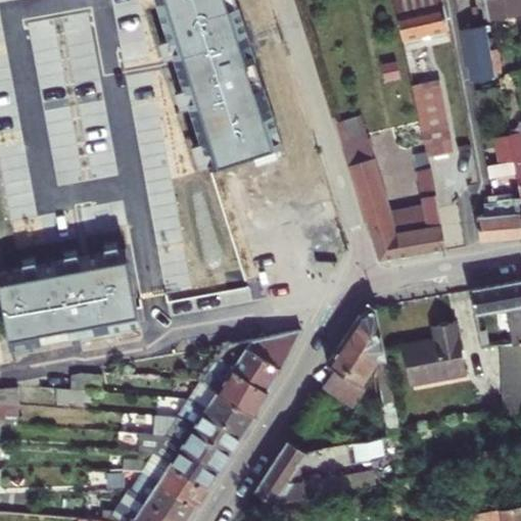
[(171,0),(227,178),(239,175),(285,160),(233,0),(171,0)]
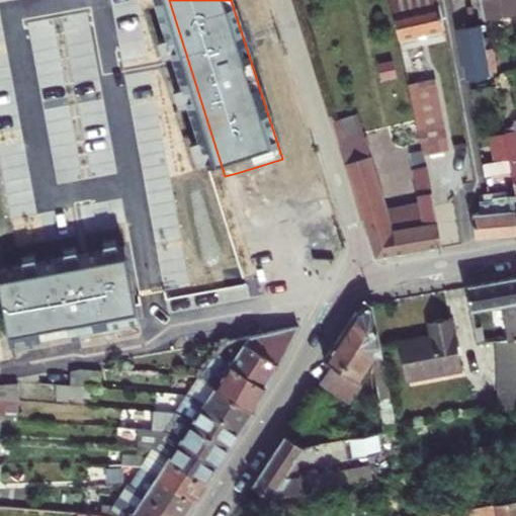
[(435,0),(389,0),(397,41),(437,31),(441,30),(435,0)]
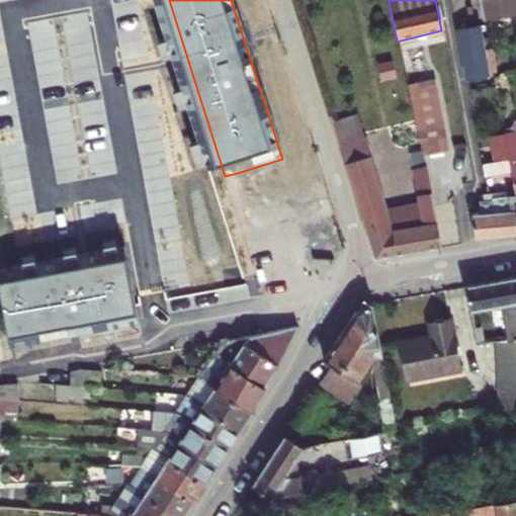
[(507,17),(507,13),(504,0),(478,0),(479,1),(484,0),(488,20),(507,17)]
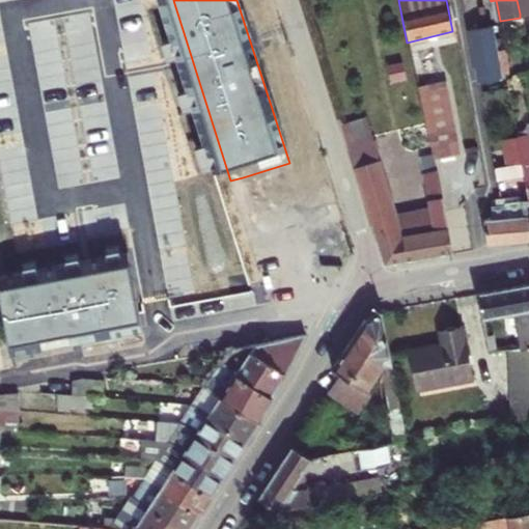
[(528,0),(517,0),(520,14),(528,11),(528,0)]
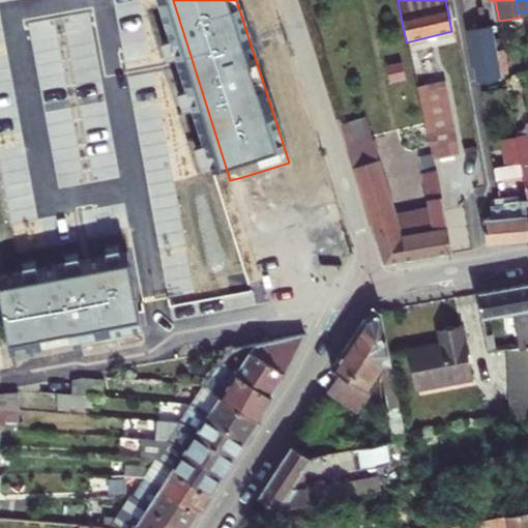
[(469,31),(478,84),(501,79),(490,27),(469,31)]
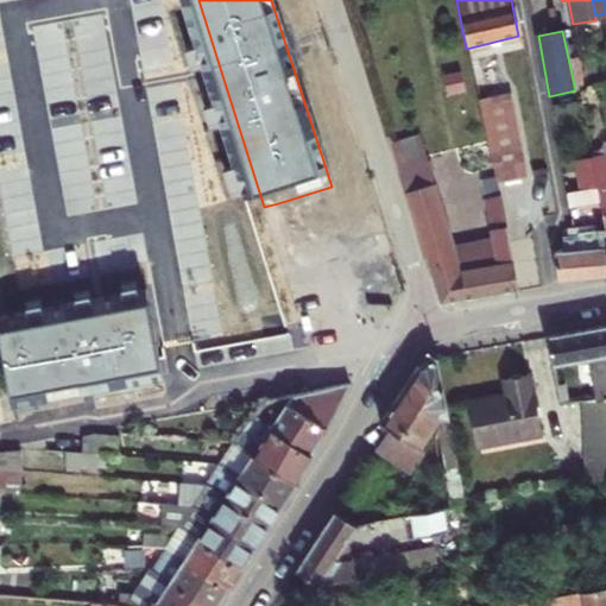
[(509,95),(478,102),(488,144),(497,184),(522,178),(528,177),(509,95)]
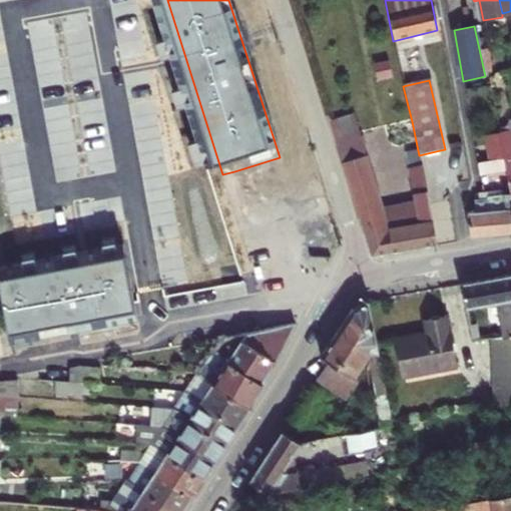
[(360,128),(335,136),(375,258),(439,247),(429,201),(412,121),(393,125),(396,144),(403,142),(417,209),(395,213),(392,203),(384,205),(360,128)]
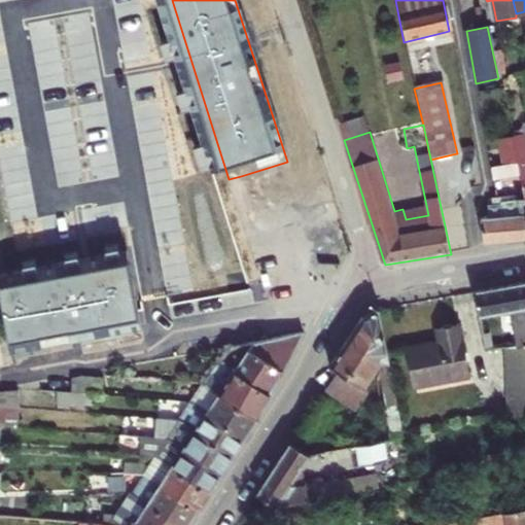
[(518,164),(494,170),(496,181),(520,176),(519,170),(518,164)]
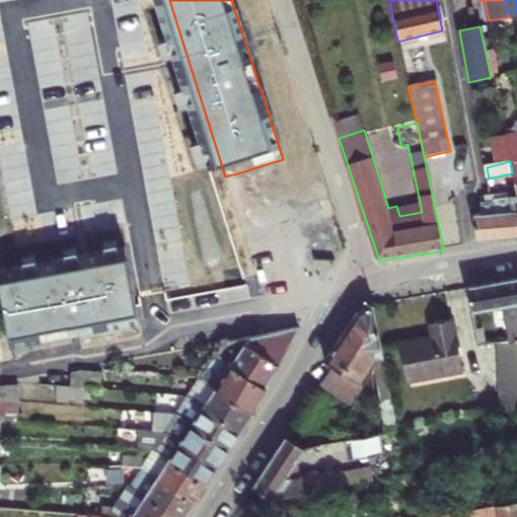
[(474,218),(478,241),(516,236),(516,197),(516,196),(493,201),(491,195),(484,196),(485,202),(479,203),(482,216),(474,218)]
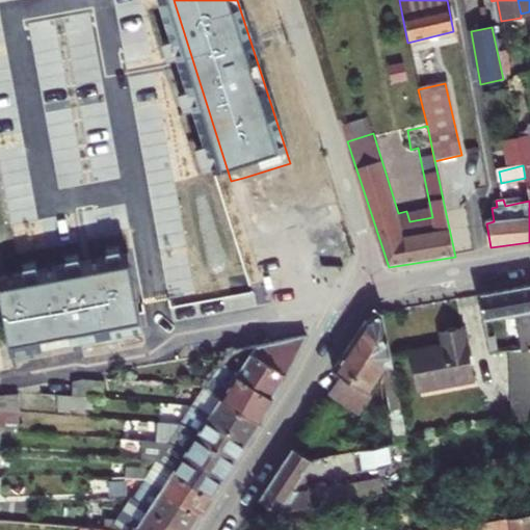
[(128,264),(0,289),(0,294),(12,356),(141,330),(128,264)]
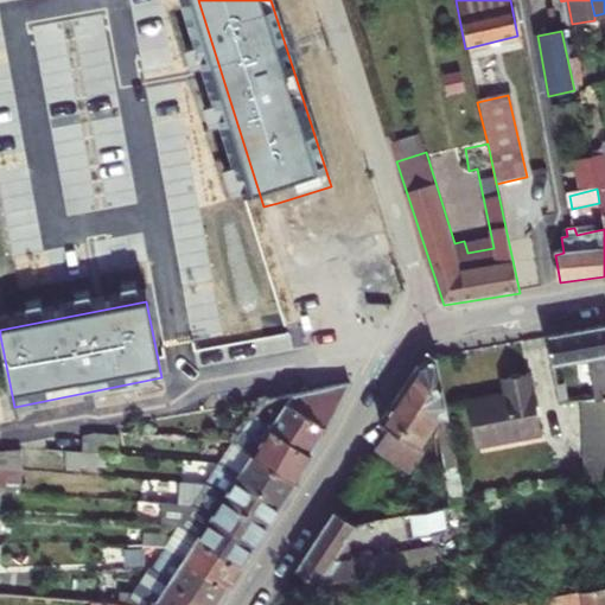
[(604,331),(541,344),(546,371),(587,363),(590,384),(568,389),(571,406),(574,406),(604,399),(604,331)]
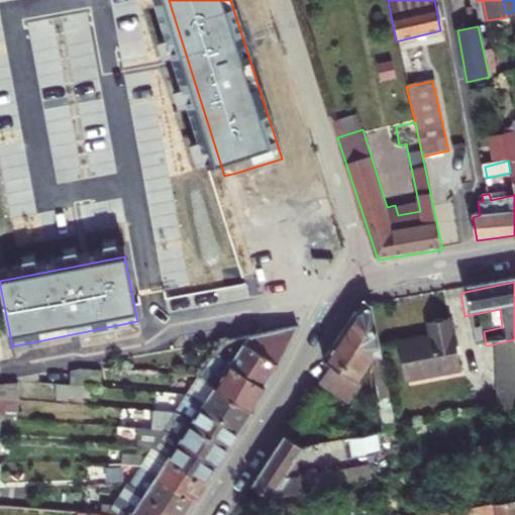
[(377,356),(368,312),(357,314),(344,322),(332,341),(348,351),(346,354),(351,357),(353,355),(366,365),(371,356),(377,356)]
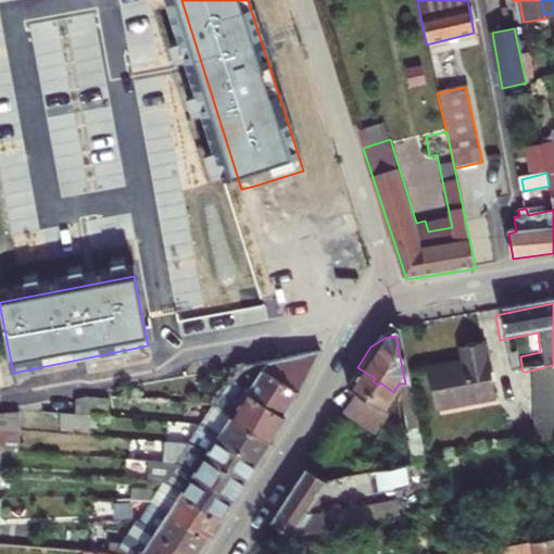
[(243,364),(231,382),(287,411),(319,349),(243,364)]
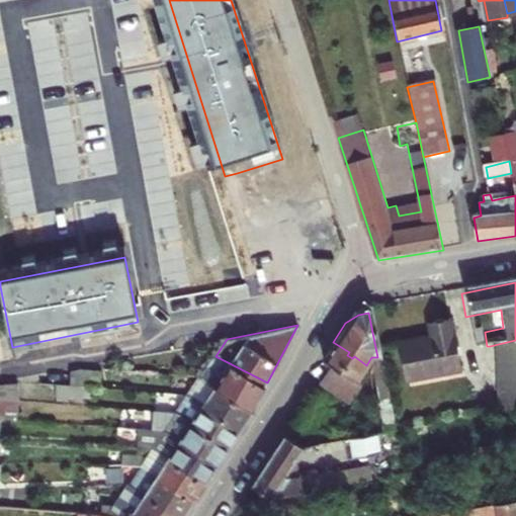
[(428,343),(423,344),(430,383),(455,378),(446,328),(426,332),(428,343)]
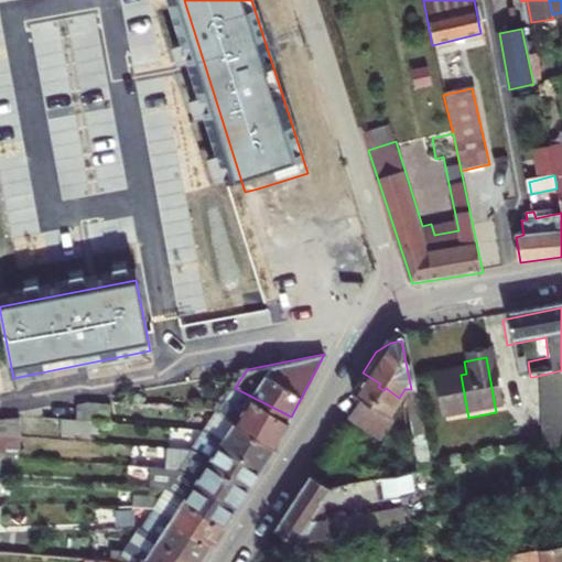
[(561,370),(533,377),(538,450),(561,444),(561,370)]
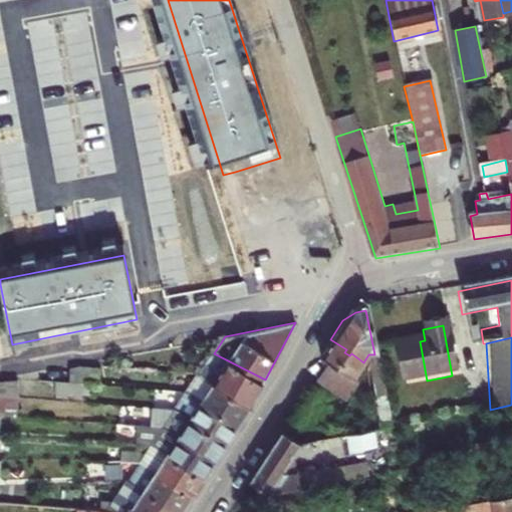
[(349,387),(363,362),(351,353),(349,355),(344,352),(346,349),(330,339),(312,365),(321,370),(310,389),(340,408),(352,389),(349,387)]
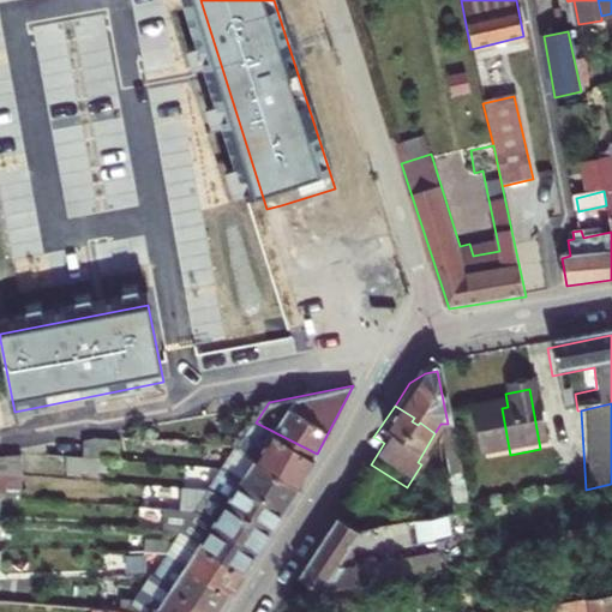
[(480,461),(510,455),(502,408),(472,414),(480,461)]
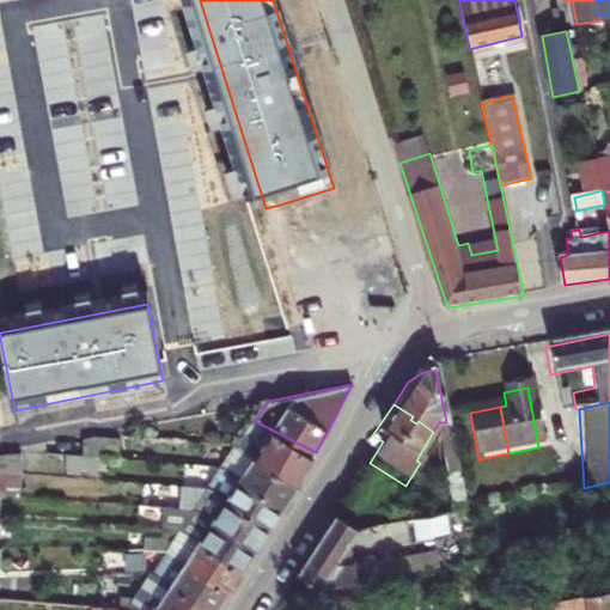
[(255,421),(239,446),(300,482),(316,452),(255,421)]
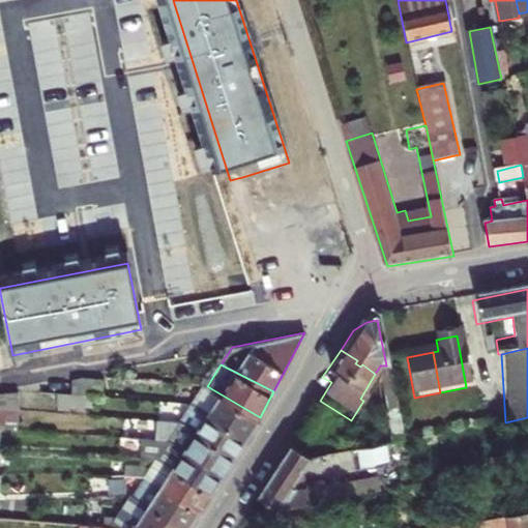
[(101,379),(71,377),(68,378),(66,394),(91,396),(100,396),(101,379)]
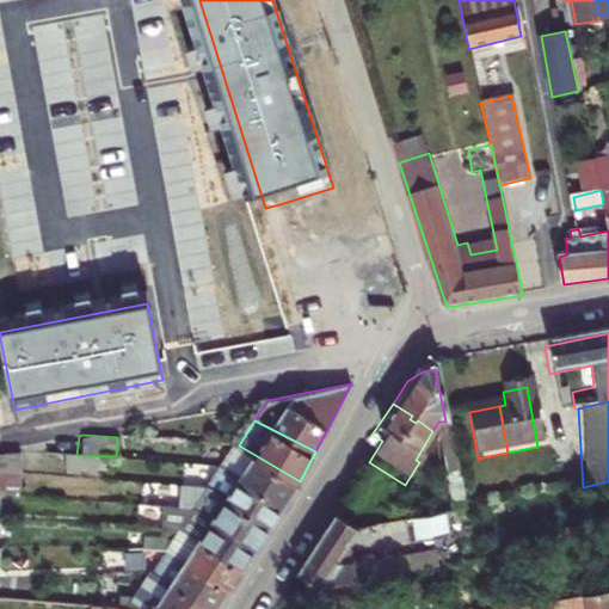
[(300,481),(239,446),(226,465),(287,502),(300,481)]
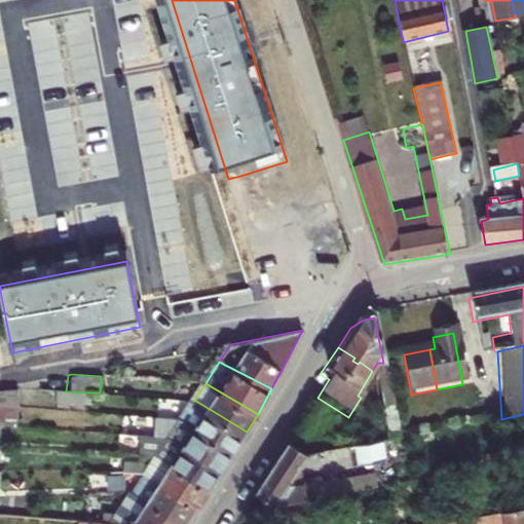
[(0,406),(10,407),(12,388),(0,388),(0,406)]
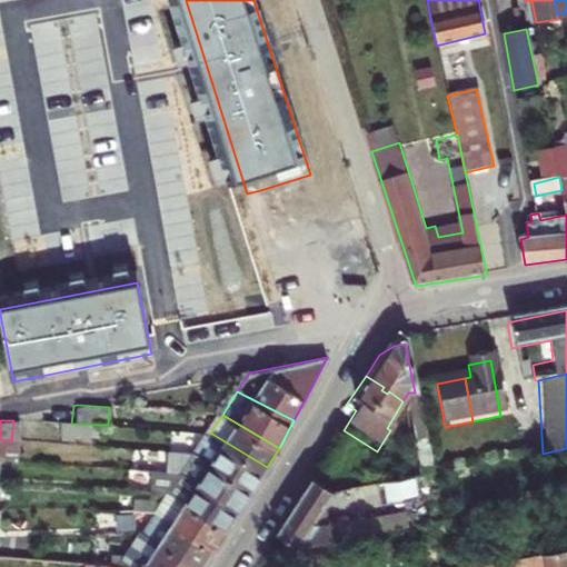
[(71,424),(58,423),(58,433),(97,436),(98,425),(71,424)]
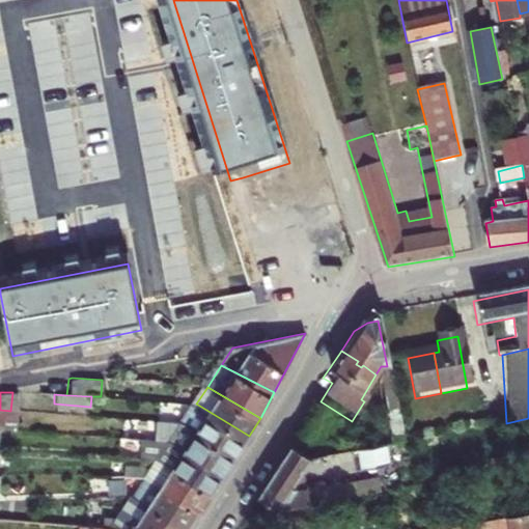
[(249,436),(196,404),(181,423),(235,456),(249,436)]
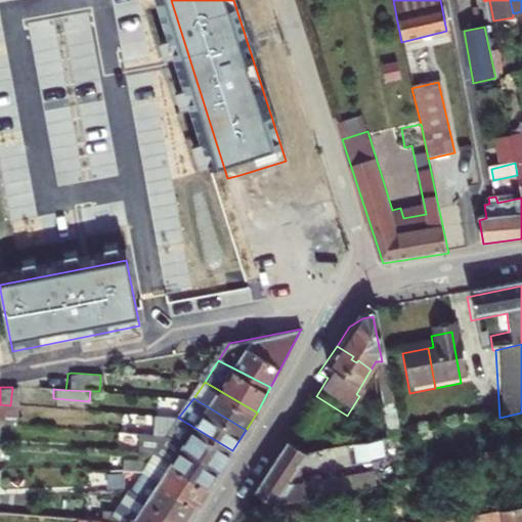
[(397,438),(391,405),(385,406),(387,418),(381,419),(385,440),(397,438)]
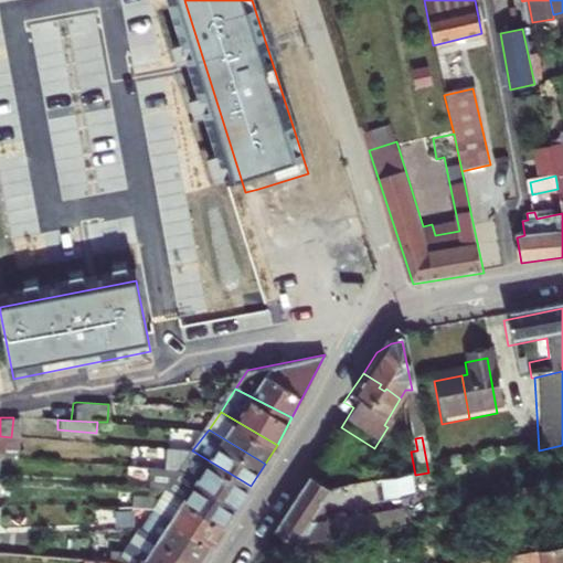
[(171,469),(180,469),(237,506),(251,486),(192,450),(171,449),(171,469)]
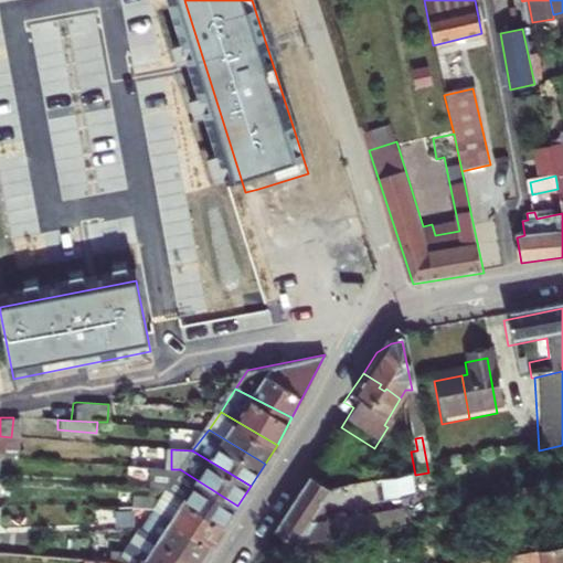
[(237,506),(180,469),(166,490),(223,527),(237,506)]
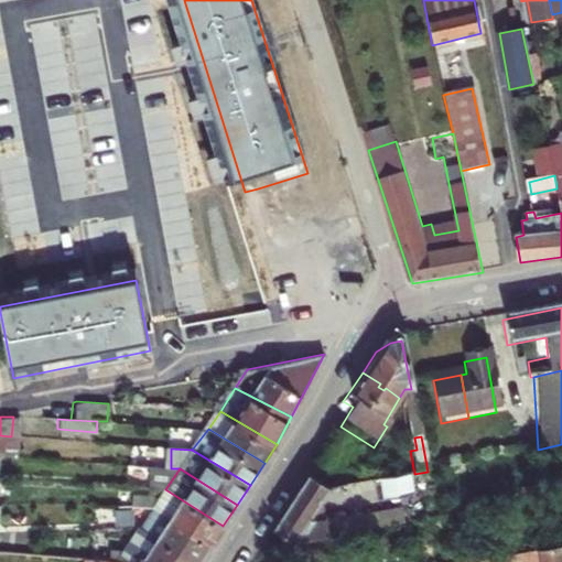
[(399,477),(371,482),(375,501),(402,496),(399,477)]
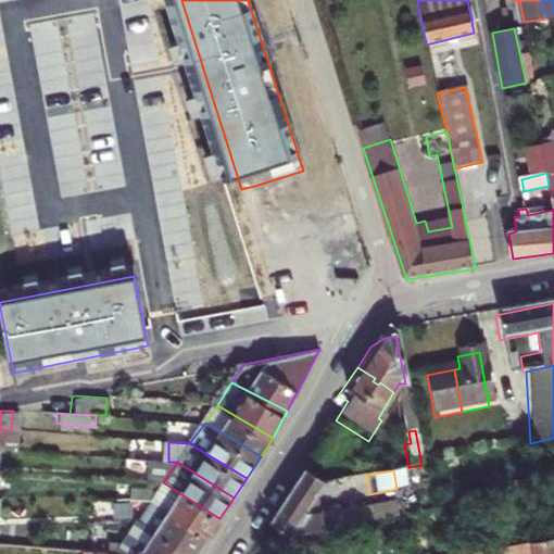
[(296,517),(314,486),(294,473),(262,526),(281,539),(386,520),(383,506),(314,519),(312,515),(296,517)]
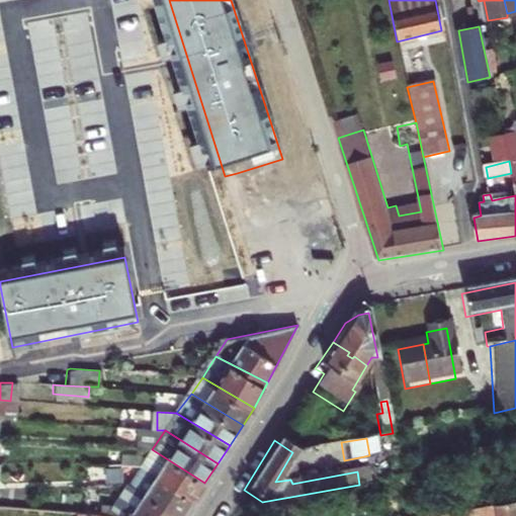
[(204,483),(152,449),(146,458),(125,458),(126,466),(141,465),(193,500),(204,483)]
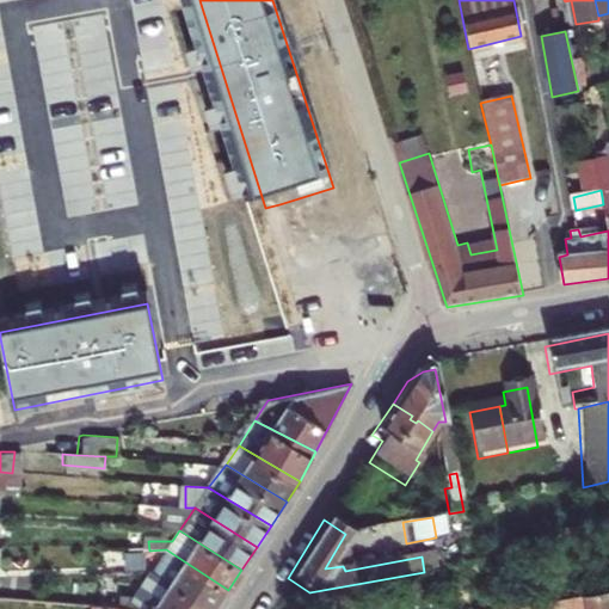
[(166,549),(153,570),(214,608),(217,608),(228,590),(166,549)]
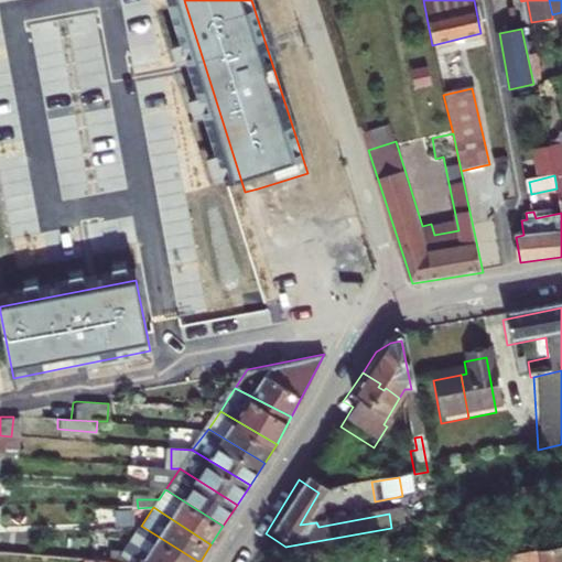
[(197,561),(141,526),(118,560),(126,561),(136,561),(140,553),(153,561),(197,561)]
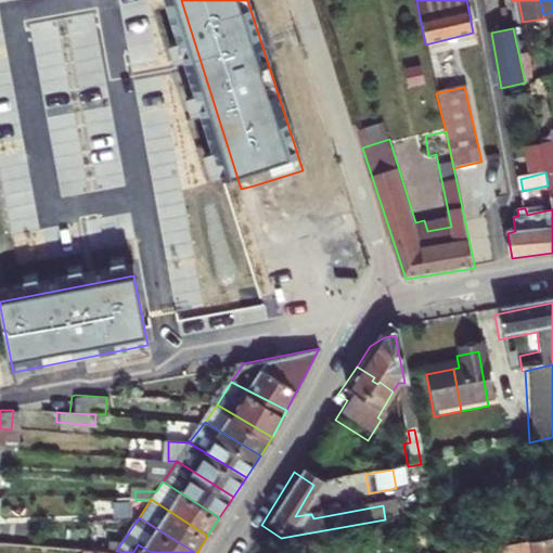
[(551,552),(549,539),(479,552),(551,552)]
